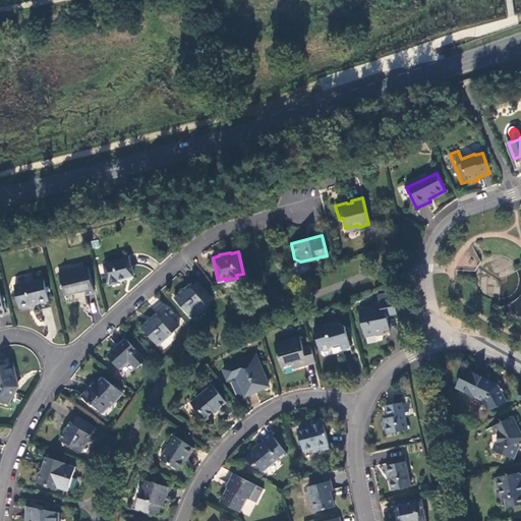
[(127,256),(102,263),(108,284),(117,281),(117,280),(131,276),(127,256)]
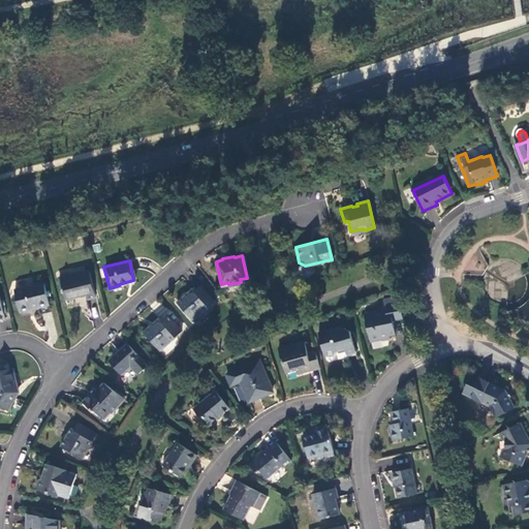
[(88,271),(60,278),(62,288),(61,288),(62,292),(63,292),(64,298),(67,307),(76,305),(85,307),(89,309),(86,298),(94,296),(88,271)]
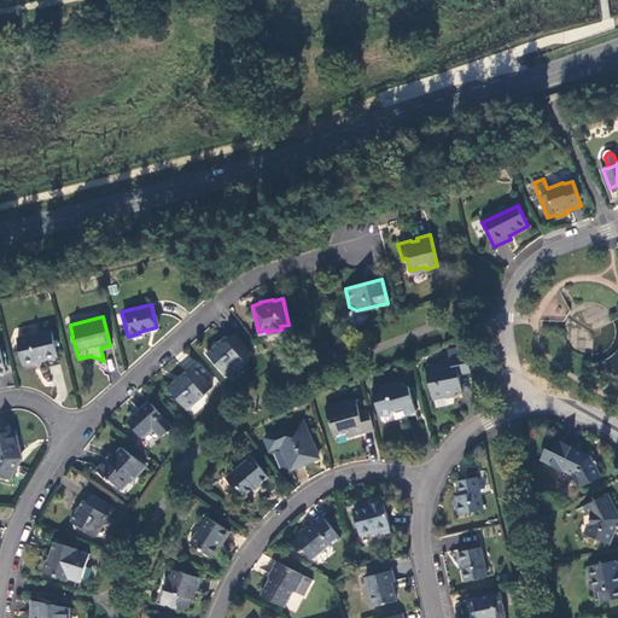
[(50,330),(16,338),(22,362),(56,355),(50,330)]
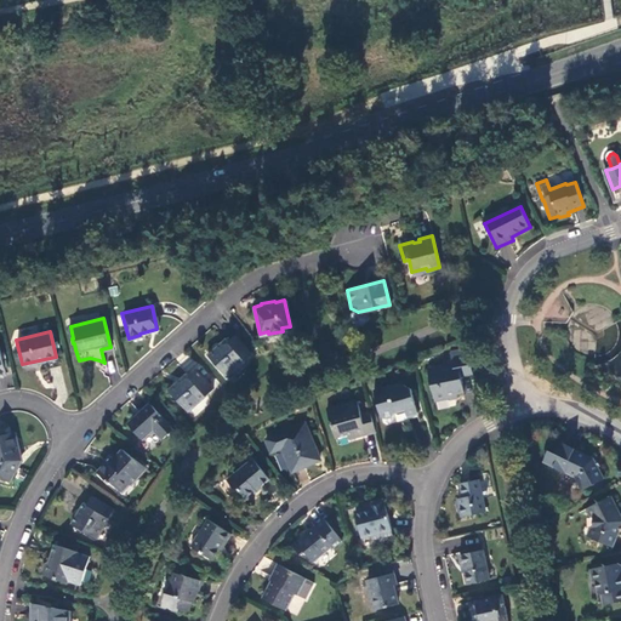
[(251,352),(234,332),(227,340),(224,336),(206,353),(226,375),(251,352)]
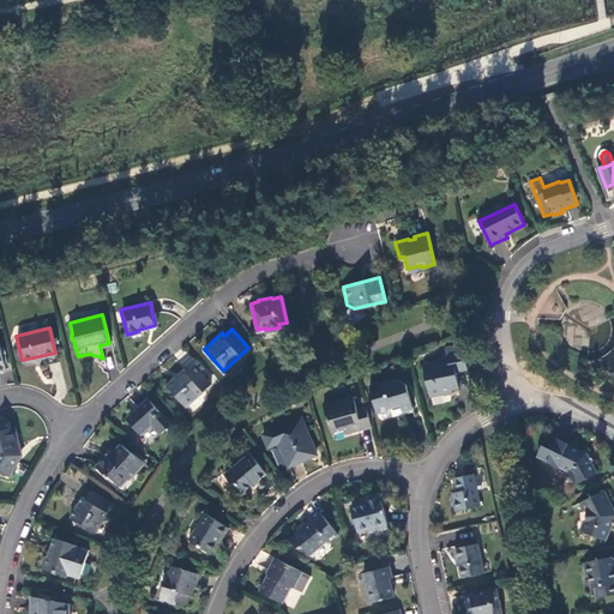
[(456,369),(468,367),(463,343),(445,345),(447,357),(423,363),(428,384),(432,395),(452,390),(452,387),(459,387),(456,369)]
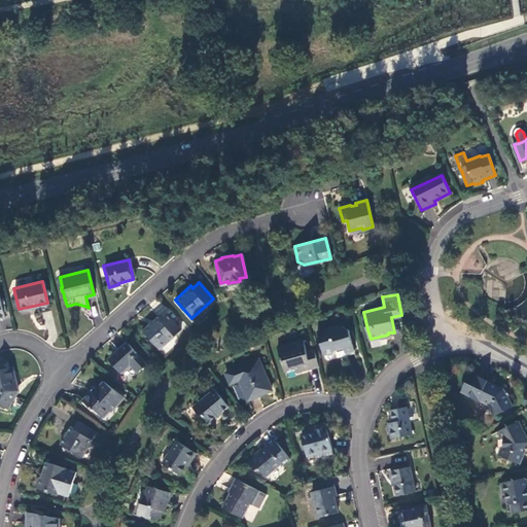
[(42,314),(48,325),(58,320),(53,309),(42,314)]
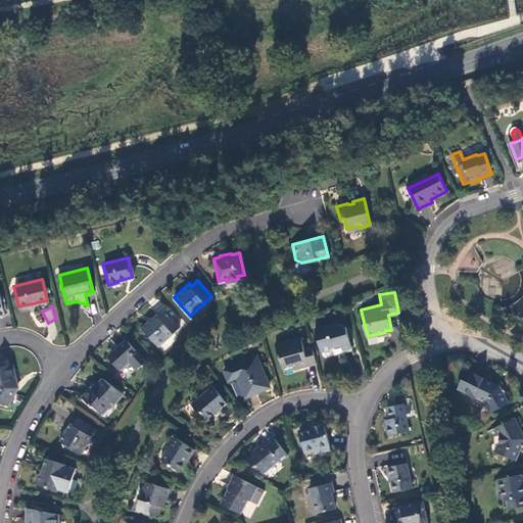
[(157,345),(179,326),(164,311),(158,316),(156,314),(141,327),(157,345)]
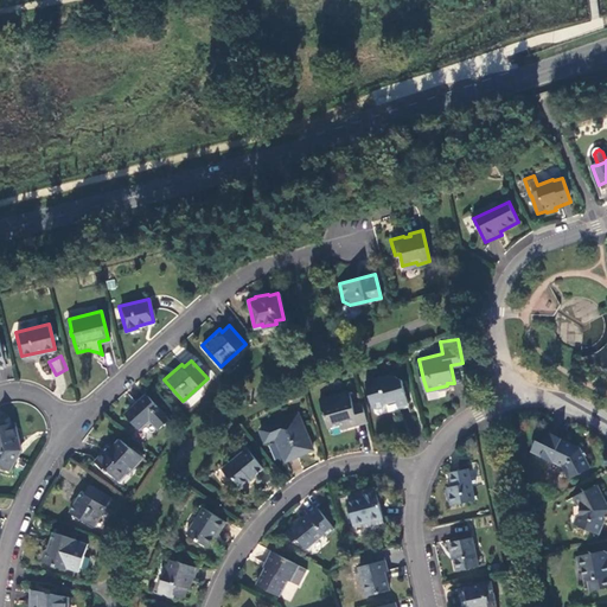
[(364,379),(371,406),(375,408),(382,406),(384,402),(395,398),(396,404),(407,401),(401,378),(393,374),(388,376),(385,374),(364,379)]
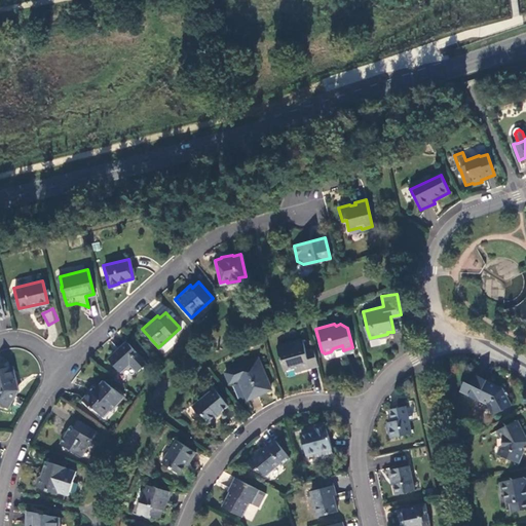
[(300,368),(317,364),(312,348),(305,350),(301,338),(276,346),(278,358),(280,358),(284,370),(299,366),(300,368)]
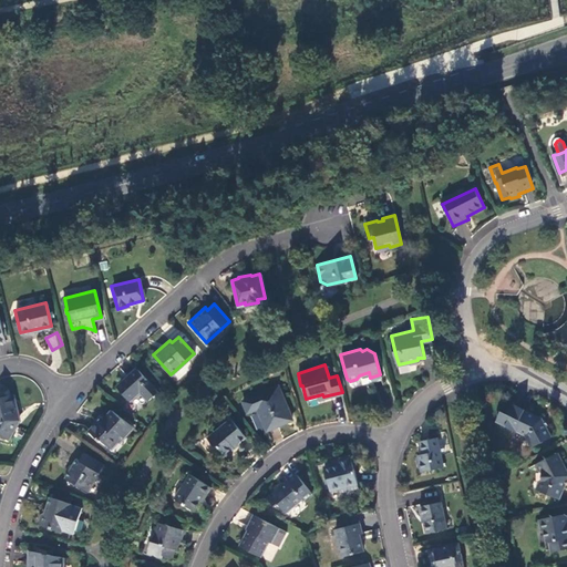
[(156,391),(136,369),(116,387),(126,399),(138,390),(147,399),(156,391)]
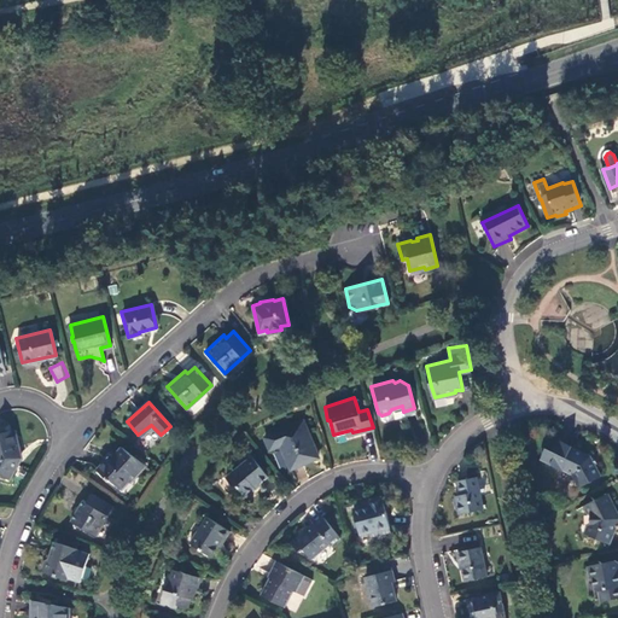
[(303,420),(264,437),(269,448),(280,443),(290,467),(318,456),(303,420)]
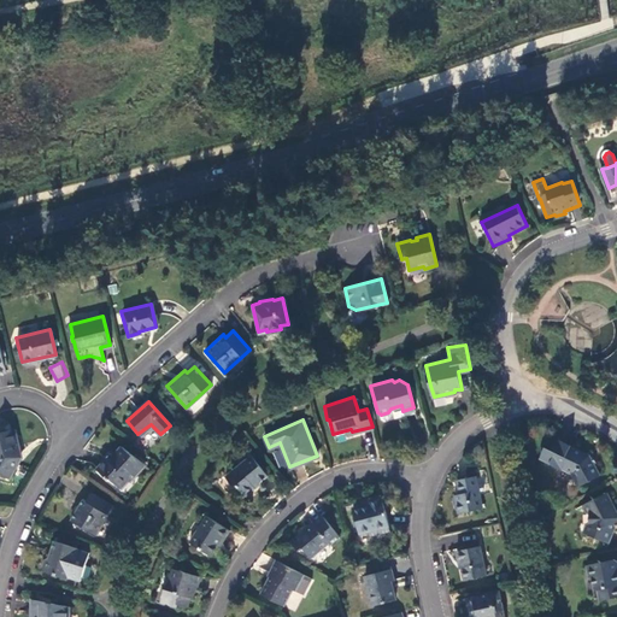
[(0,474),(9,479),(18,462),(13,458),(17,451),(18,451),(13,429),(0,430),(0,474)]
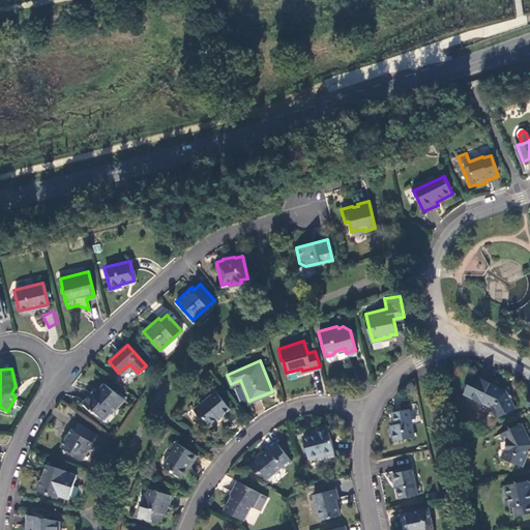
[(508,392),(480,380),(474,392),(488,401),(486,404),(493,408),(498,419),(517,410),(511,399),(510,400),(508,395),(509,394),(508,392)]
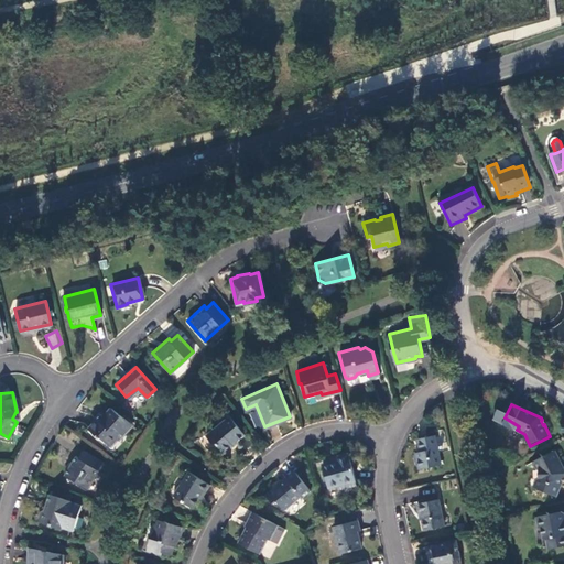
[(131,423),(109,407),(98,419),(96,416),(87,426),(96,436),(98,434),(108,444),(115,436),(117,437),(131,423)]
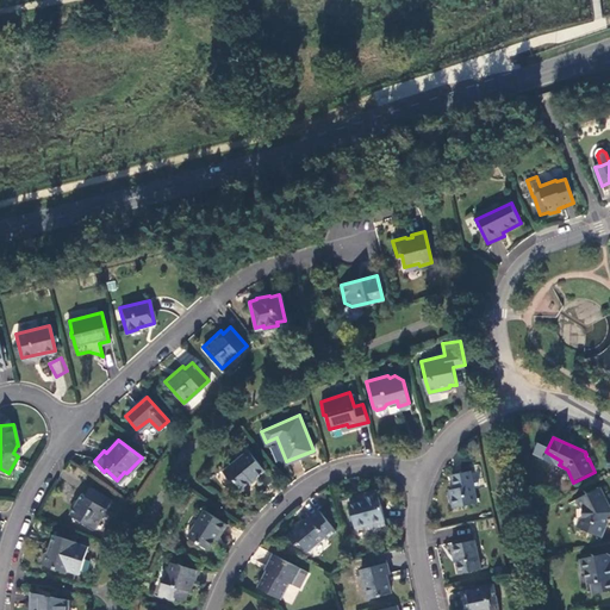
[(243,454),(223,471),(229,479),(234,479),(242,490),(251,481),(250,480),(263,470),(248,450),(243,454)]
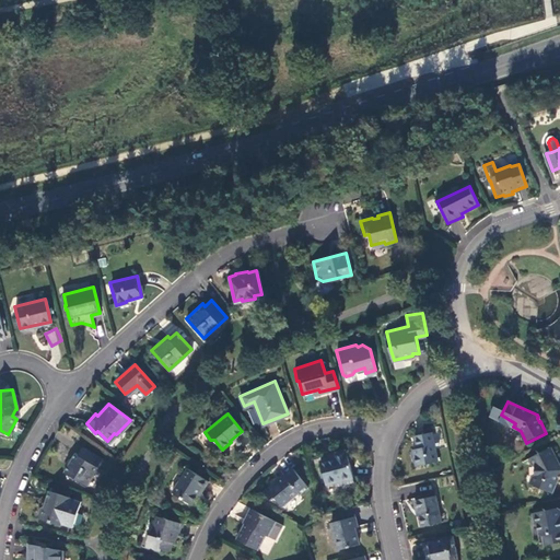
[(431,431),(417,434),(416,435),(418,447),(413,448),(417,466),(438,462),(431,431)]
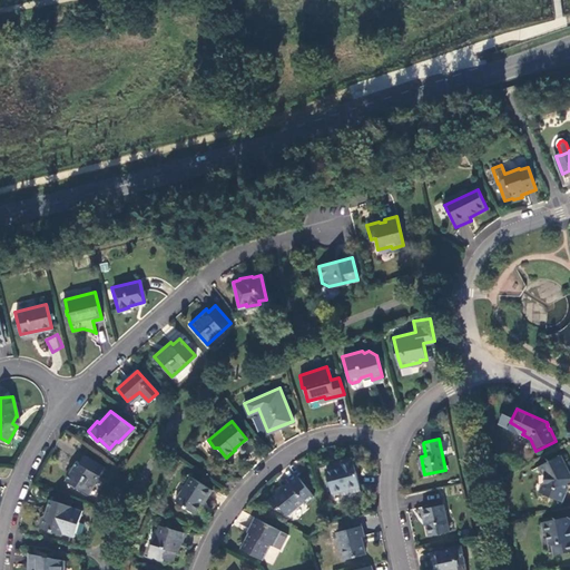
[(87,494),(104,467),(84,454),(78,462),(76,460),(65,480),(87,494)]
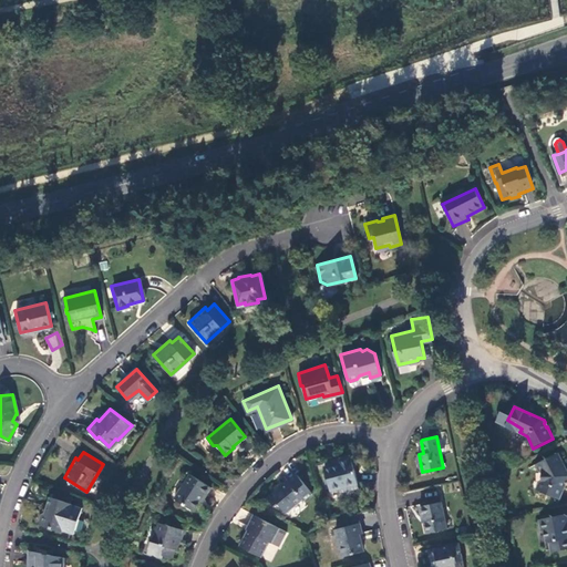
[(330,490),(358,483),(351,459),(350,460),(349,455),(338,457),(339,462),(325,466),(330,490)]
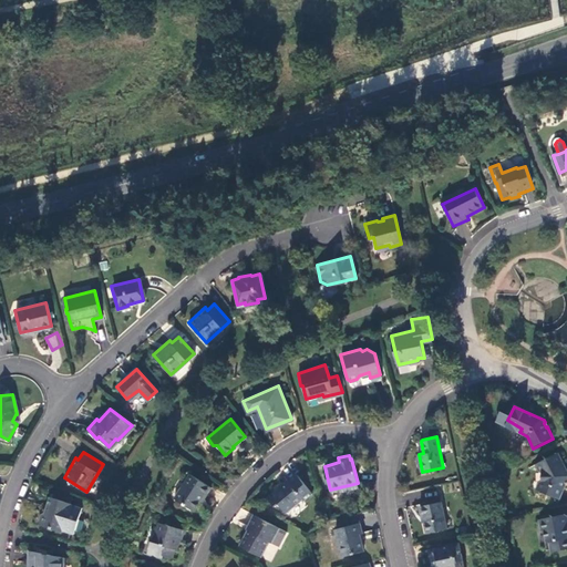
[(559,498),(560,497),(564,488),(566,480),(566,473),(558,455),(538,465),(545,478),(539,491),(559,498)]
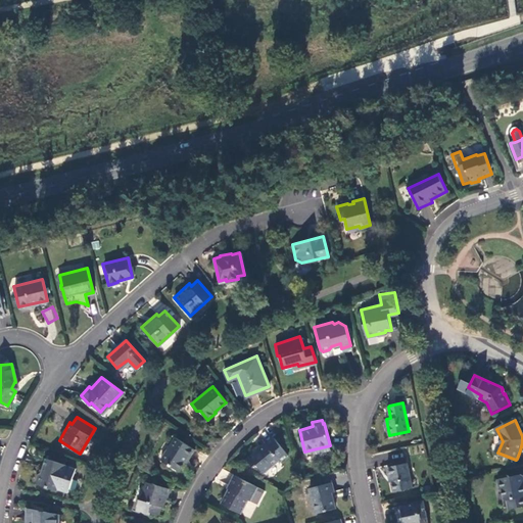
[(194,449),(175,436),(160,459),(178,470),(187,455),(190,457),(194,449)]
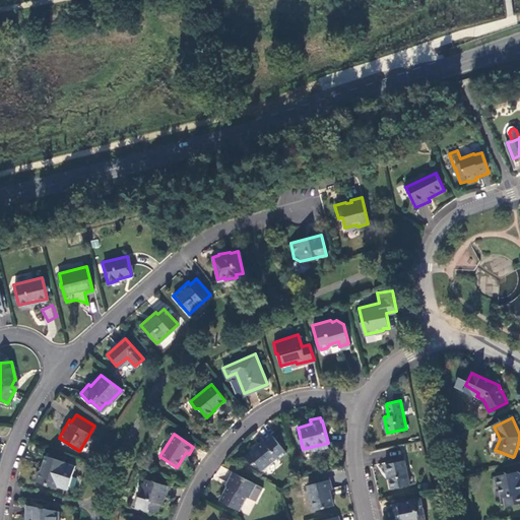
[(271,435),(245,456),(252,464),(255,461),(261,468),(275,456),(277,459),(285,452),(271,435)]
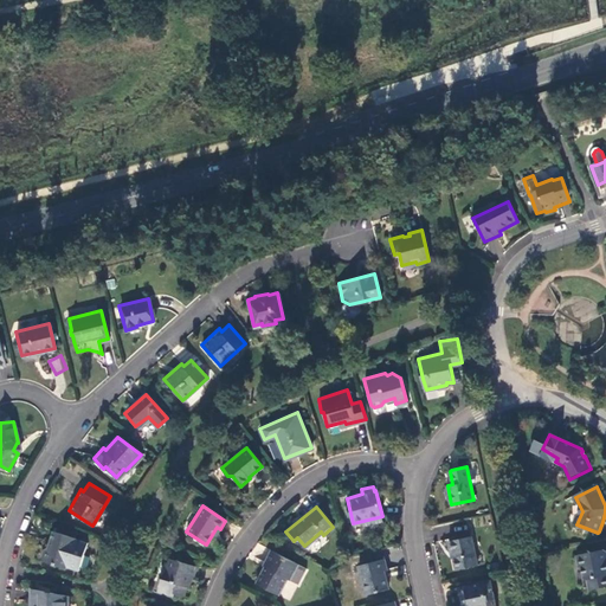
[(64,567),(75,537),(52,529),(46,546),(43,548),(40,556),(42,560),(64,567)]
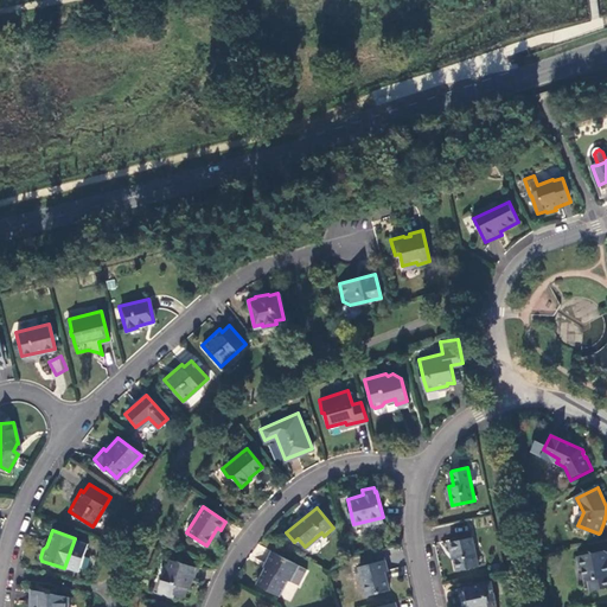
[(472,536),(449,541),(452,551),(453,550),(457,569),(478,566),(472,536)]
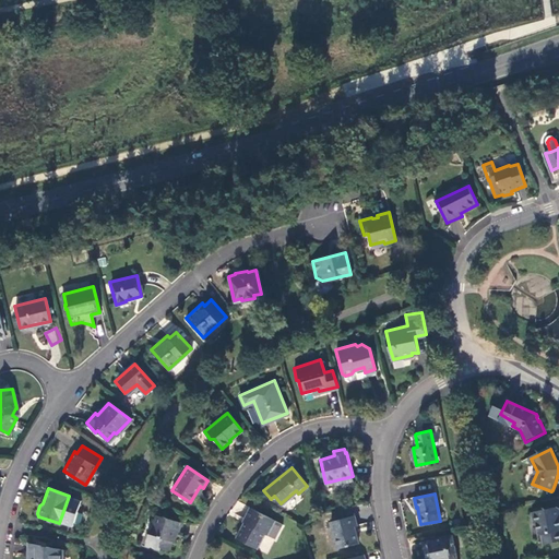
[(274,520),(250,507),(244,518),(245,519),(236,537),(257,548),(264,533),(266,530),(269,531),(274,520)]
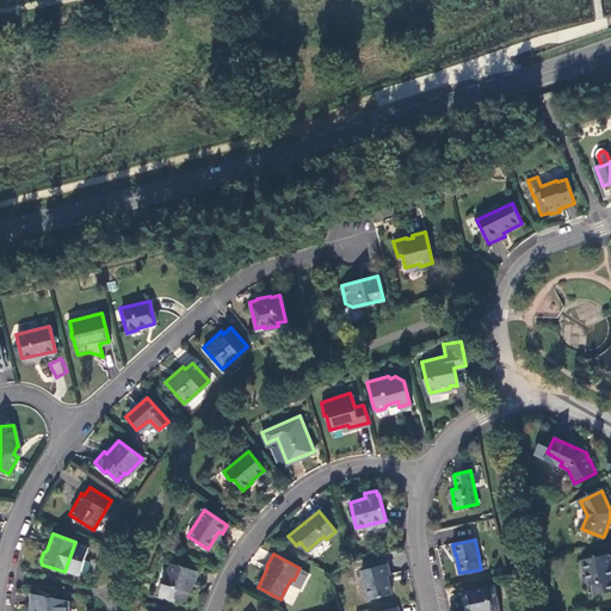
[(610,554),(582,561),(585,572),(587,573),(590,586),(593,586),(596,596),(610,592),(610,554)]
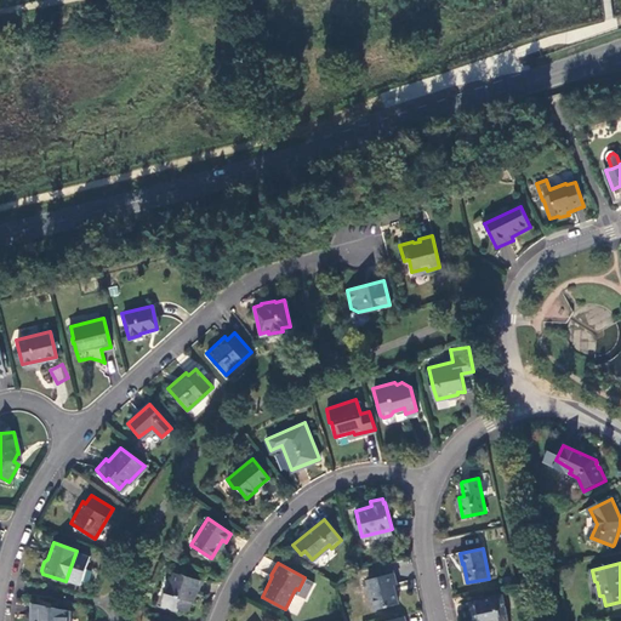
[(199,579),(172,571),(166,592),(164,592),(160,605),(176,610),(177,607),(188,609),(193,590),(197,591),(199,579)]
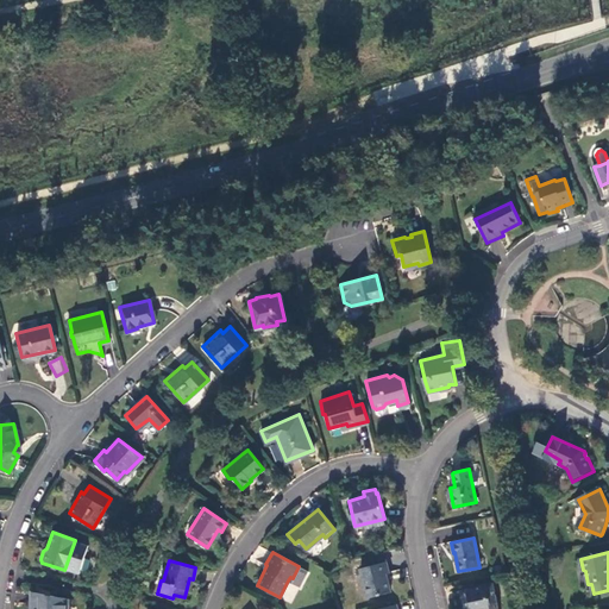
[(385,560),(360,567),(368,597),(390,591),(387,572),(388,572),(385,560)]
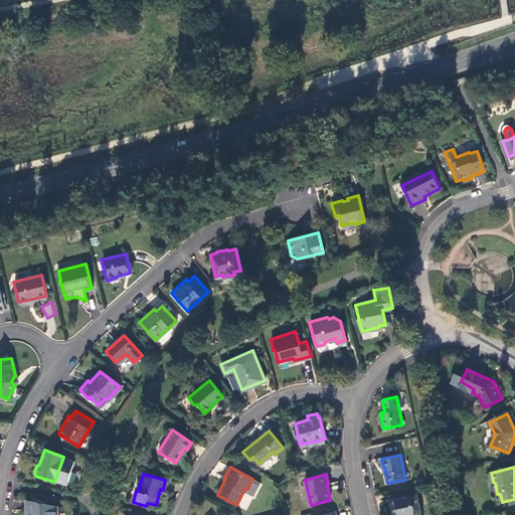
[(260,482),(252,479),(247,489),(245,488),(243,491),(252,495),(260,482)]
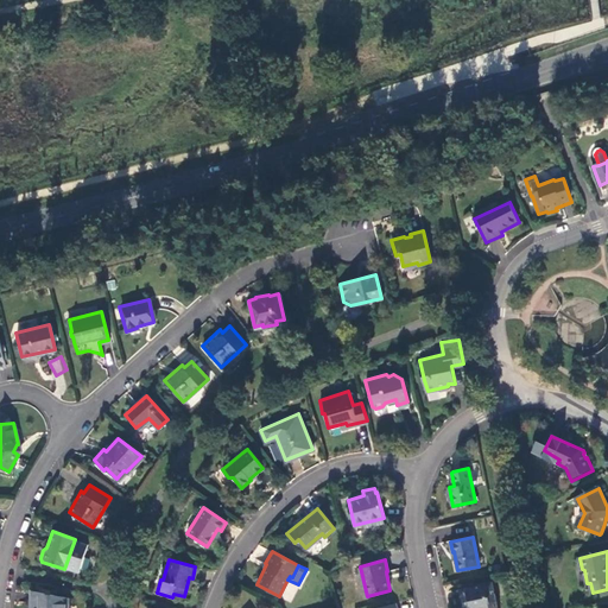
[(492,582),(460,589),(463,607),(498,607),(496,601),(492,582)]
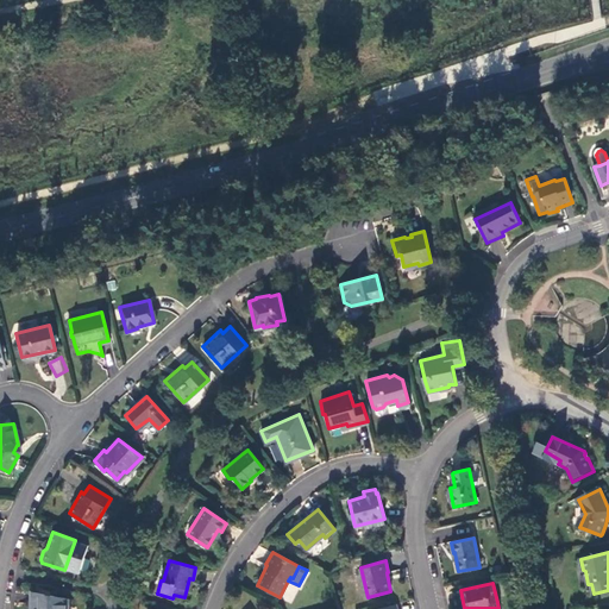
[(67,608),(67,598),(29,591),(29,606),(30,606),(30,608),(67,608)]
